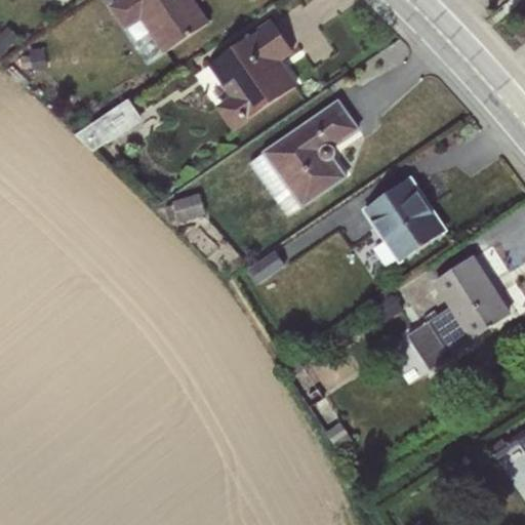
[(121,0),(109,8),(124,31),(140,19),(164,54),(208,24),(191,0),(121,0)]
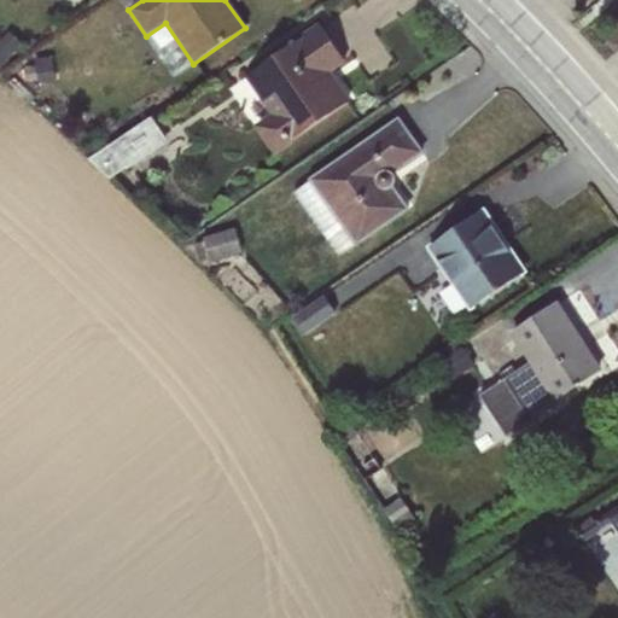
[(320,25),(245,77),(272,115),(254,126),(274,156),(295,143),(293,140),(348,103),(327,71),(344,59),(320,25)]
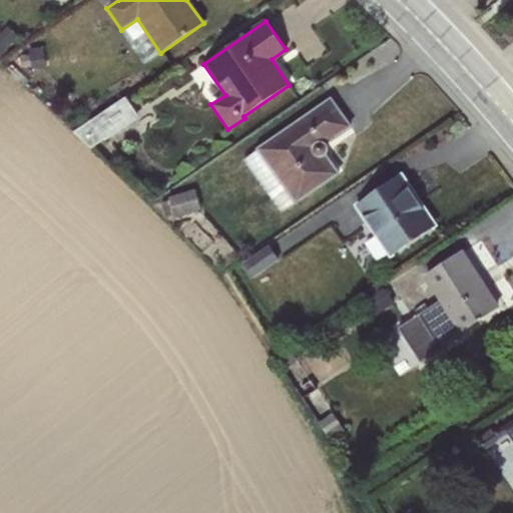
[(0,33),(0,45),(5,50),(17,35),(6,26),(0,33)]
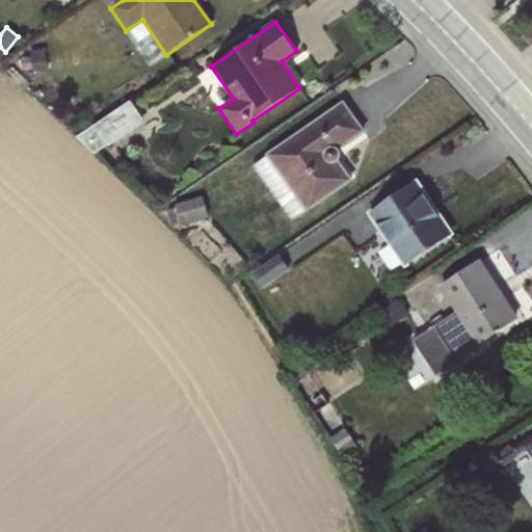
[(44,48),(30,50),(32,71),(47,69),(44,48)]
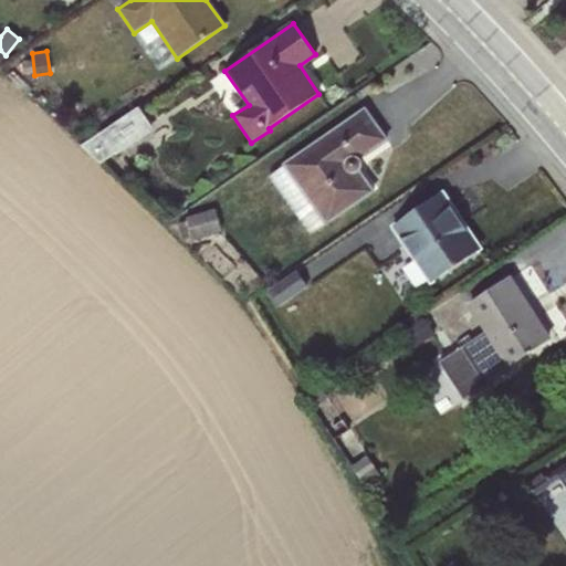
[(138,106),(82,145),(102,164),(154,130),(138,106)]
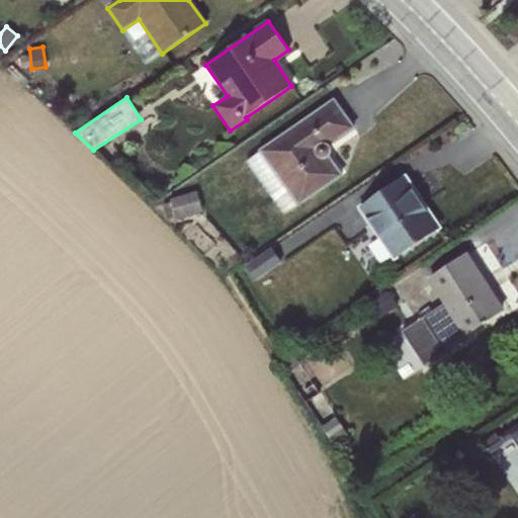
[(333,100),(246,162),(284,214),(297,204),(298,206),(343,175),(330,156),(332,155),(332,152),(332,149),(331,147),(329,145),(353,127),(333,100)]
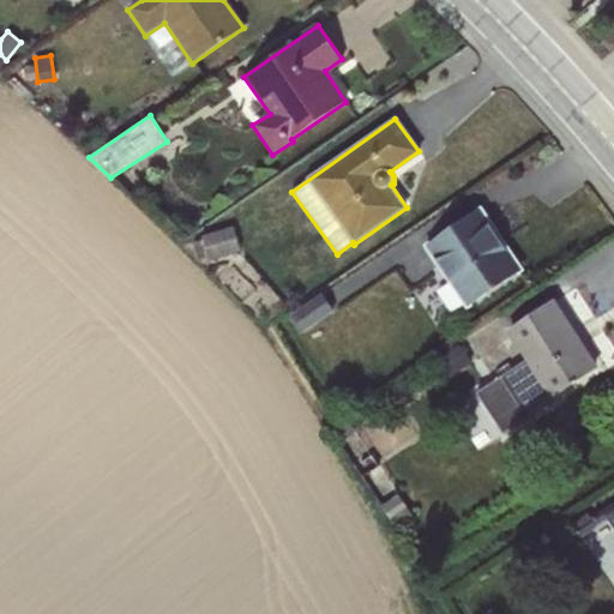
[(479,211),(423,247),(464,307),(518,271),(479,211)]
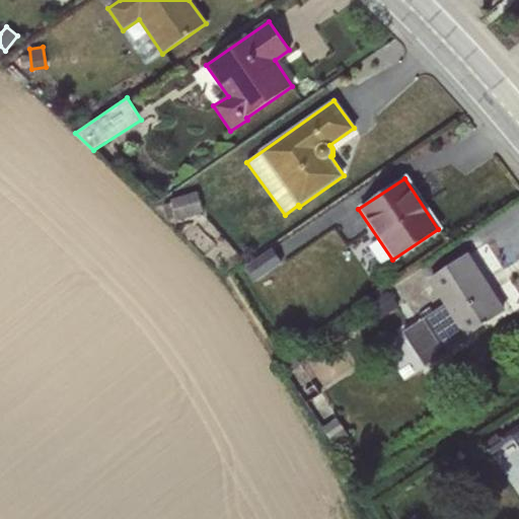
[(170,203),(163,205),(167,220),(174,218),(176,225),(193,221),(192,217),(203,213),(197,192),(170,200),(170,203)]
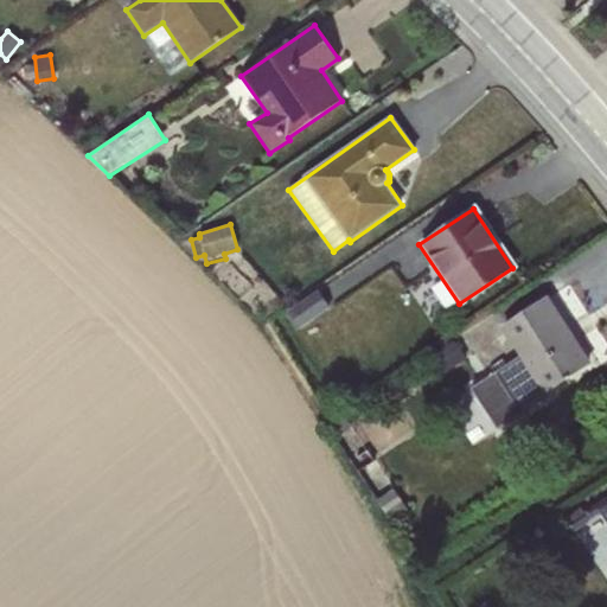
[(318,291),(287,312),(299,328),(330,308),(318,291)]
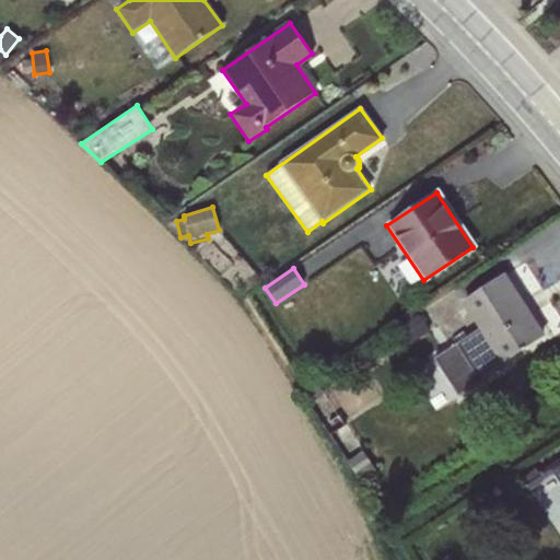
[(479,328),(433,358),(455,391),(543,336),(528,315),(531,314),(522,301),(521,302),(503,276),(463,303),(479,328)]
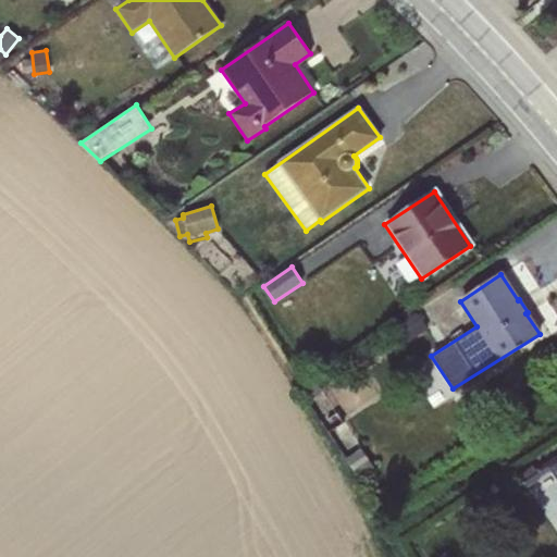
[(417,312),(392,329),(404,346),(428,330),(417,312)]
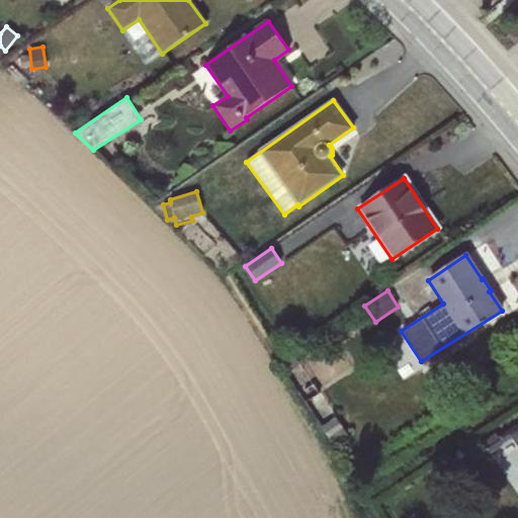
[(313,384),(299,393),(334,445),(347,436),(313,384)]
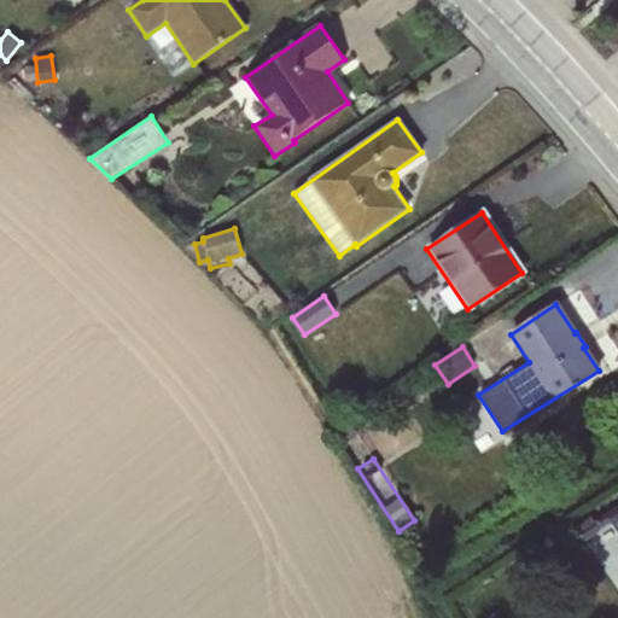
[(592,517),(575,526),(584,538),(611,520),(617,530),(617,505),(595,520),(592,517)]
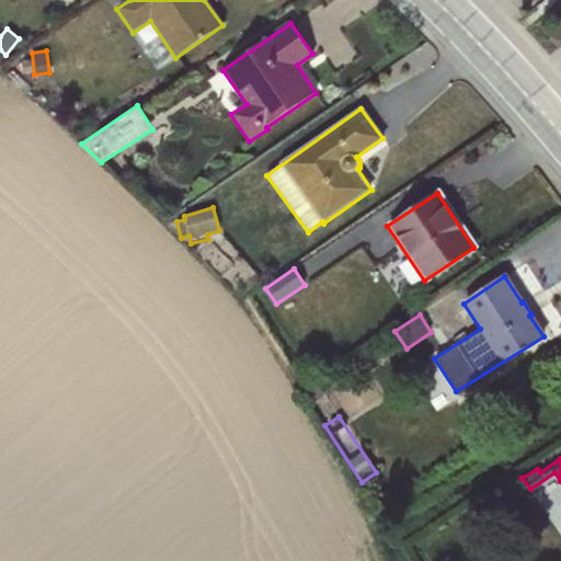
All buildings are outlined.
